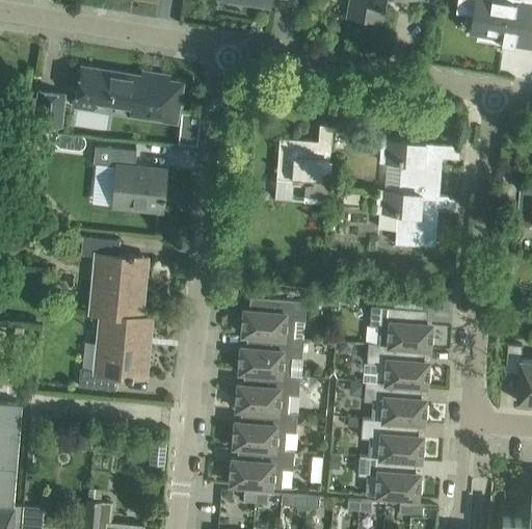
[(348,0),(345,20),(381,25),(386,0),(395,0),(428,5),(428,4),(425,4),(425,0),(348,0)]
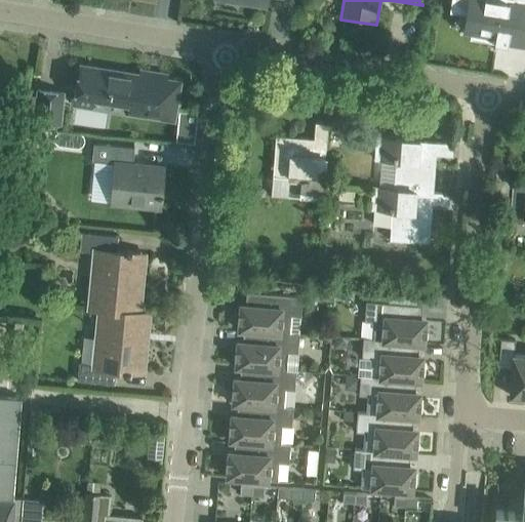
[(469,0),(467,17),(463,35),(471,36),(473,36),(472,39),(495,42),(494,44),(495,44),(496,44),(506,45),(506,48),(507,48),(507,47),(524,50),(524,44),(524,0),(517,0),(516,7),(474,0),(469,0)]
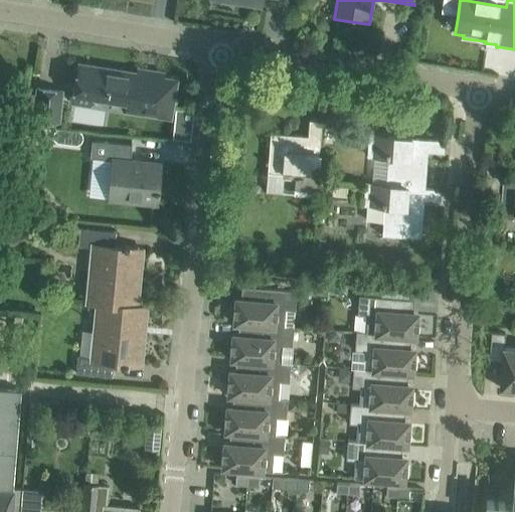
[(78,68),(75,88),(73,102),(168,118),(174,83),(163,81),(164,76),(137,71),(136,77),(78,68)]
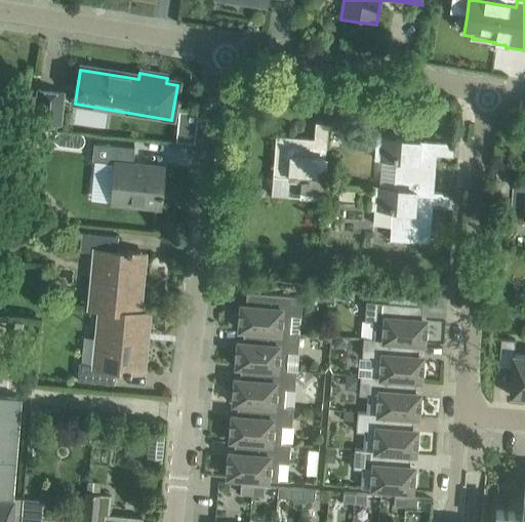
[(35,123),(43,124),(42,131),(56,132),(56,126),(59,126),(63,95),(38,93),(35,123)]
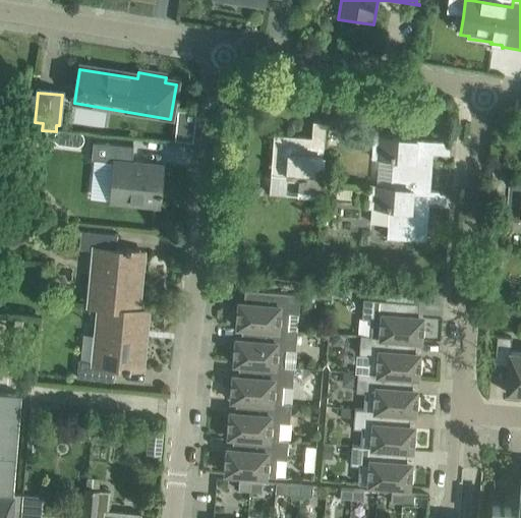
[(299,198),(320,200),(321,186),(324,144),(305,142),(305,139),(274,137),(271,177),(300,179),(299,198)]
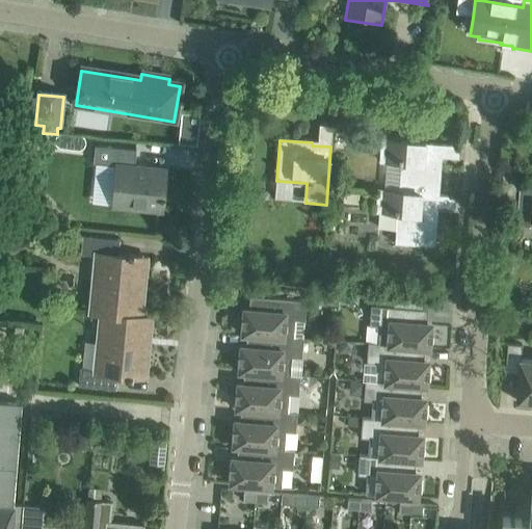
[(382,142),(381,163),(401,164),(398,194),(436,197),(436,196),(441,147),(382,142)]
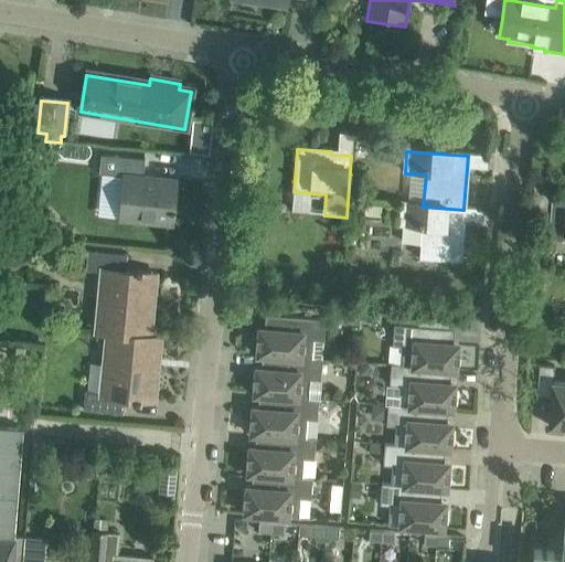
[(119,221),(150,224),(172,226),(177,182),(142,179),(145,161),(100,157),(99,175),(124,177),(119,221)]
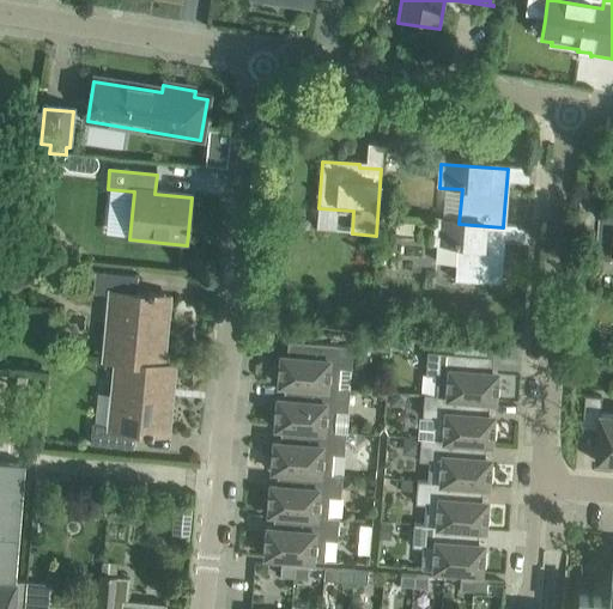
[(612,212),(599,212),(598,236),(595,259),(612,259),(612,212)]
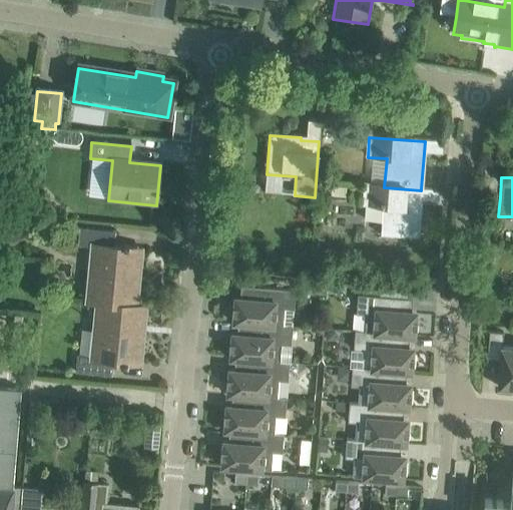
[(365,186),(364,205),(367,206),(365,222),(382,223),(381,236),(399,237),(419,239),(422,202),(439,203),(439,191),(421,190),(384,187),(365,186)]
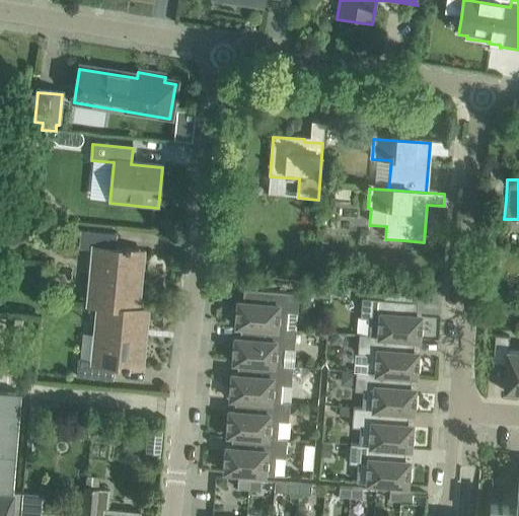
[(322,215),(327,214),(327,205),(318,205),(318,228),(326,228),(326,220),(322,220),(322,215)]
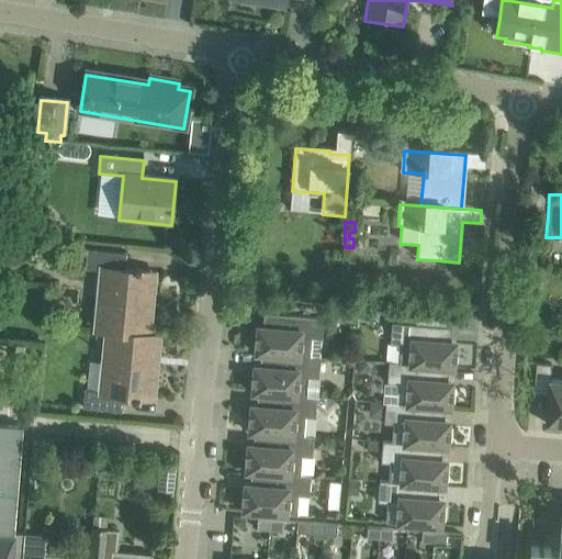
[(99,332),(105,333),(149,337),(152,316),(146,316),(150,275),(126,271),(127,255),(87,252),(86,270),(100,271),(94,332),(99,332)]
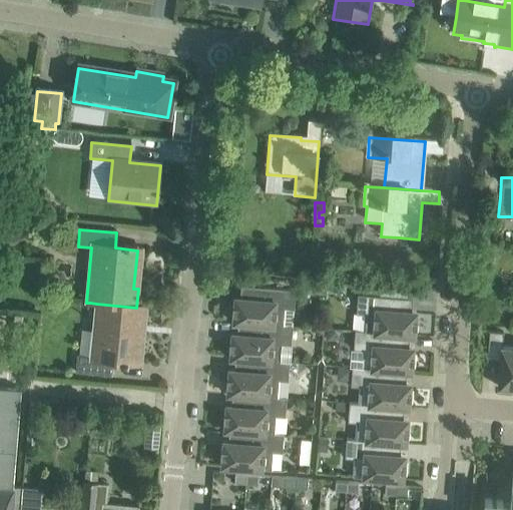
[(295,292),(240,288),(239,307),(234,306),(232,324),(293,329),(293,328),(283,328),(284,311),(294,312),(295,292)]
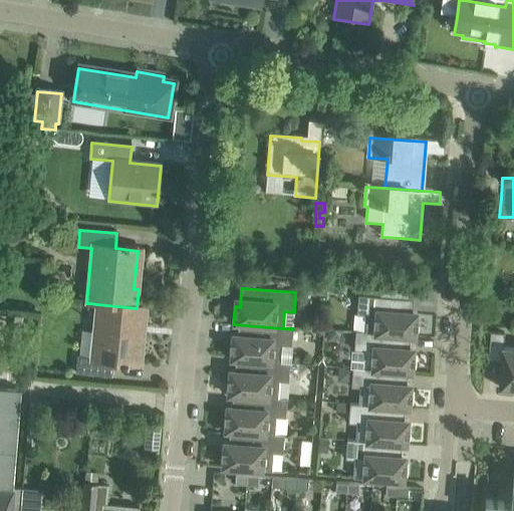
[(358,297),(356,316),(366,317),(364,334),(410,338),(415,338),(416,320),(412,320),(413,301),(358,297)]
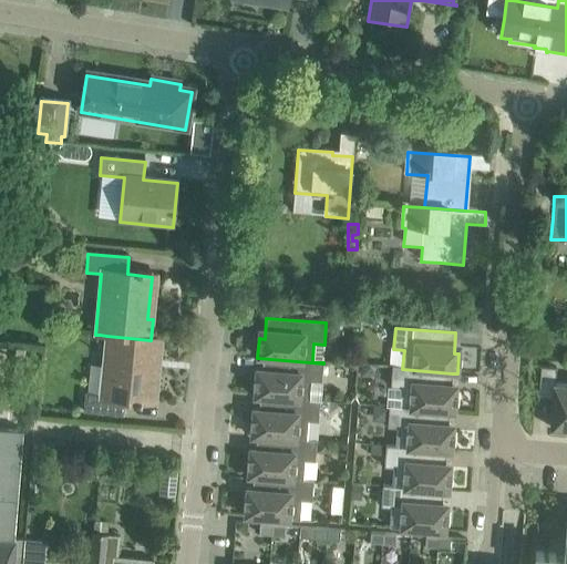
[(162,340),(151,340),(106,336),(101,396),(85,395),(83,413),(123,417),(125,402),(151,404),(154,362),(160,362),(162,340)]
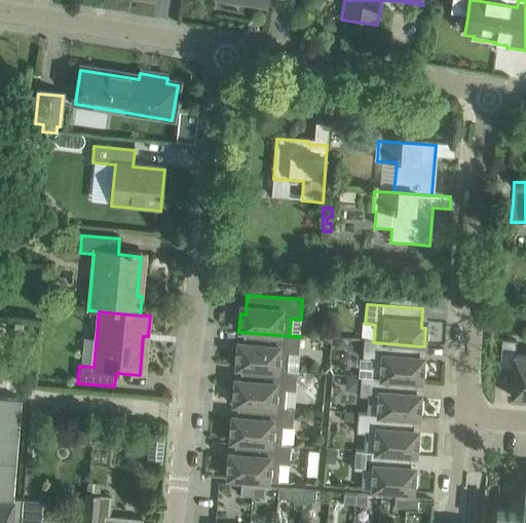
[(242,350),(237,350),(236,369),(241,370),(297,374),(297,373),(287,372),(288,356),(298,357),(300,337),(238,332),(238,333),(243,333),(242,350)]
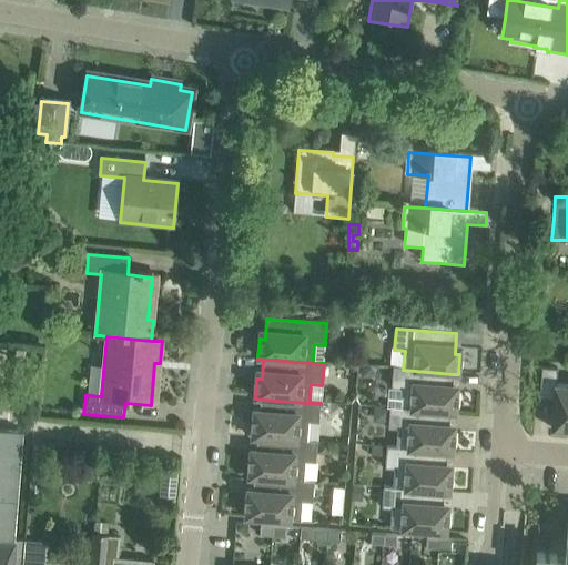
[(393,369),(391,390),(402,391),(401,410),(450,414),(455,414),(457,394),(452,394),(453,374),(403,370),(393,369)]
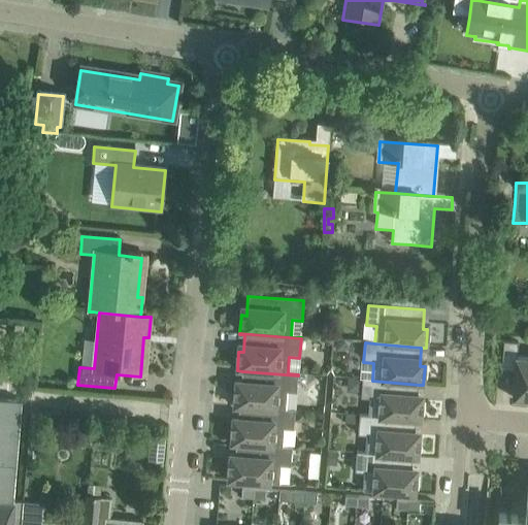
[(526,406),(527,405),(527,359),(517,359),(518,345),(503,343),(501,371),(514,372),(512,400),(526,401),(526,406)]
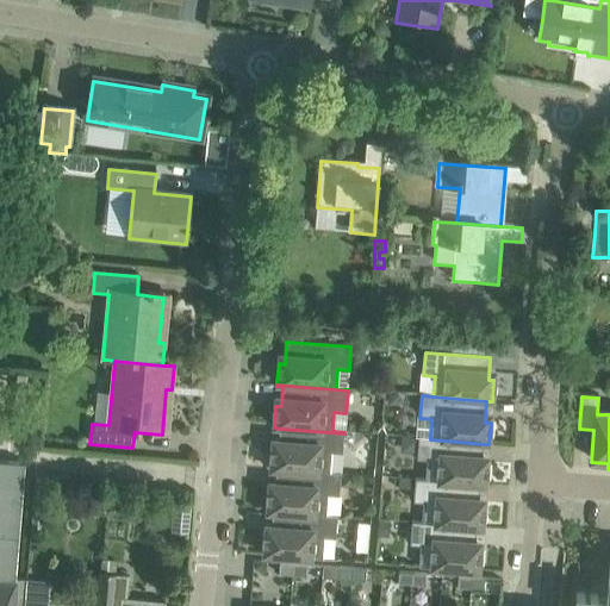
[(331,455),(342,456),(344,433),(280,429),(278,449),(272,449),(271,470),(275,470),(329,475),(331,455)]
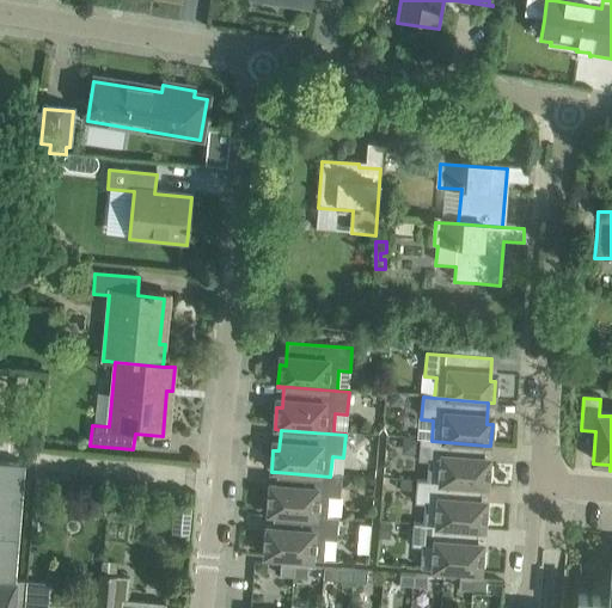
[(485,446),(432,441),(420,440),(417,462),(429,464),(428,484),(481,489),(487,489),(489,467),(483,466),(485,446)]
